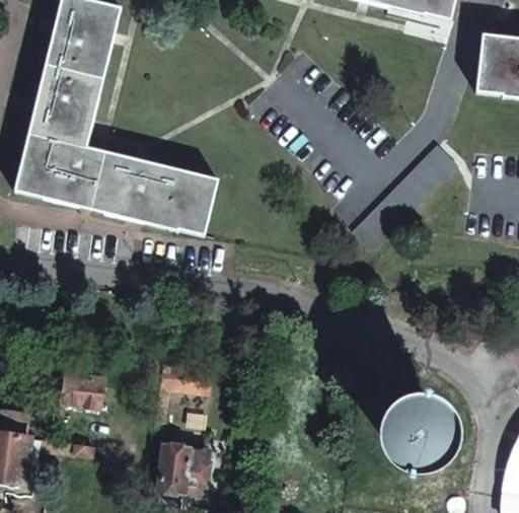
[(176,224),(203,231),(216,177),(84,144),(119,6),(95,0),(372,0),(422,12),(423,10),(449,16),(452,0),(60,0),(14,188),(175,228),(176,224)]
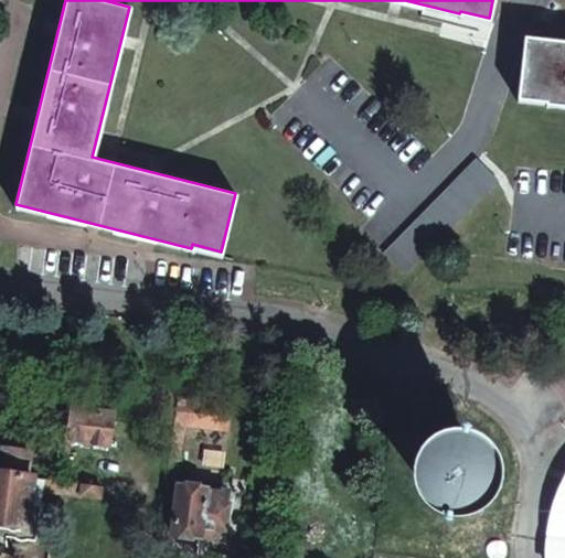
[(564,41),(524,36),(518,96),(546,99),(545,103),(564,104),(564,41)]
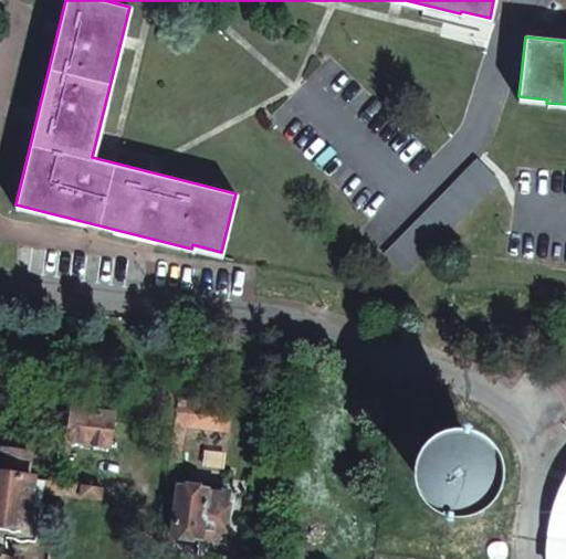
[(496,173),(474,154),(381,248),(404,269),(496,173)]
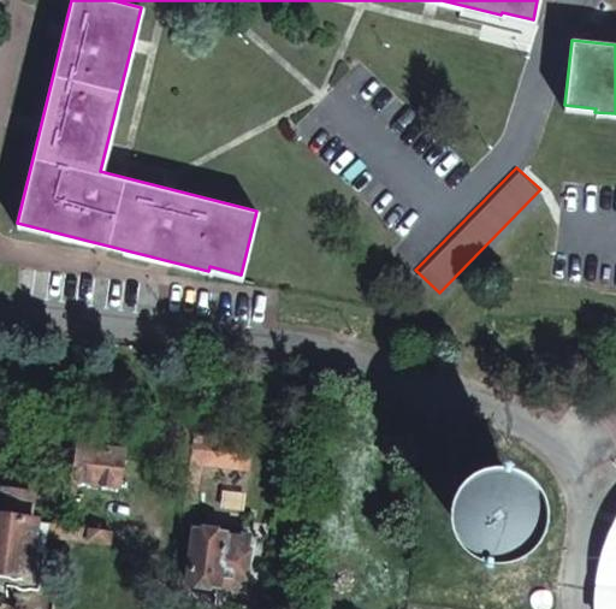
[(188,469),(182,512),(191,514),(200,456),(248,462),(250,436),(212,431),(213,421),(195,419),(188,469)]
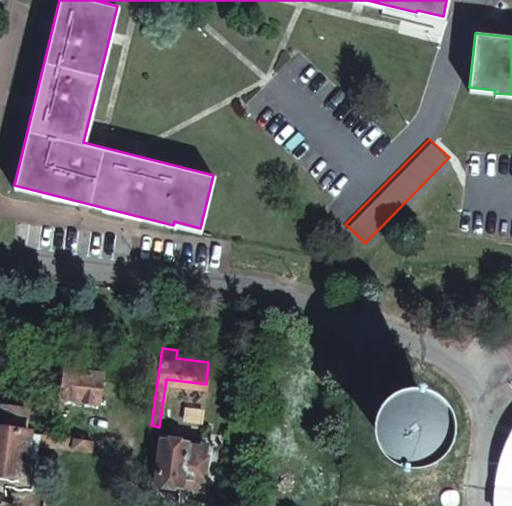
[(104,370),(65,364),(60,392),(98,399),(104,370)]
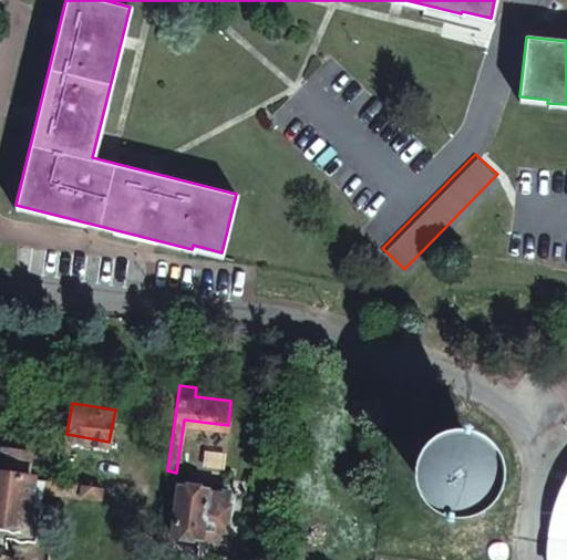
[(41,501),(42,488),(44,475),(27,473),(31,448),(0,443),(0,520),(27,525),(29,500),(41,501)]
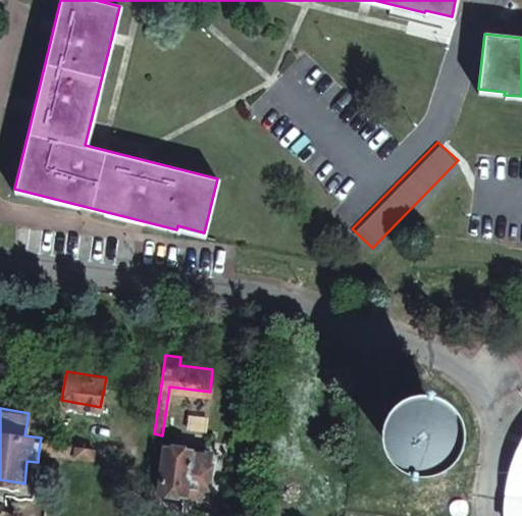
[(445,445),(446,440),(446,435),(445,430),(442,426),(439,422),(436,419),(432,416),(428,414),(423,413),(419,413),(414,414),(410,415),(406,418),(402,421),(399,425),(397,429),(396,433),(396,439),(396,444),(398,448),(400,452),(403,456),(407,459),(411,461),(415,462),(420,463),(424,463),(429,461),(433,459),(437,457),(440,453),(444,449),(445,445)]
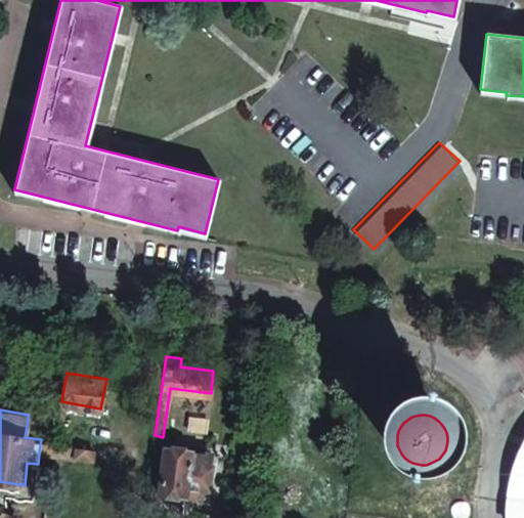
[(523,517),(523,433),(523,434),(514,457),(510,472),(504,506),(504,517),(523,517)]
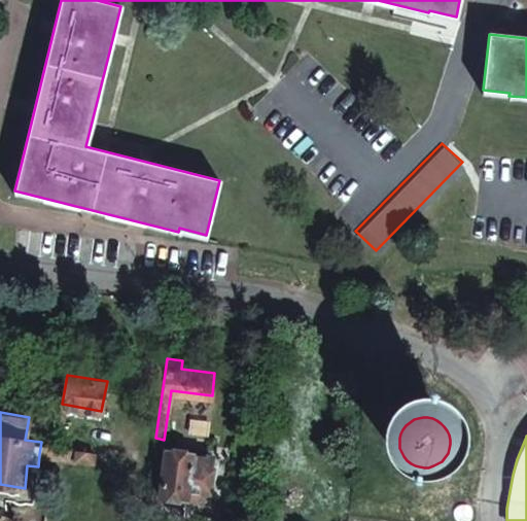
[(39,454),(55,456),(56,444),(41,442),(39,454)]
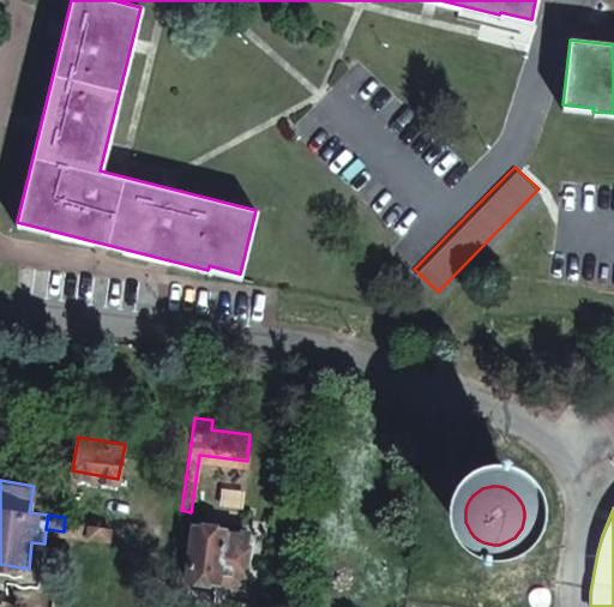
[(65,517),(64,532),(107,536),(109,523),(65,517)]
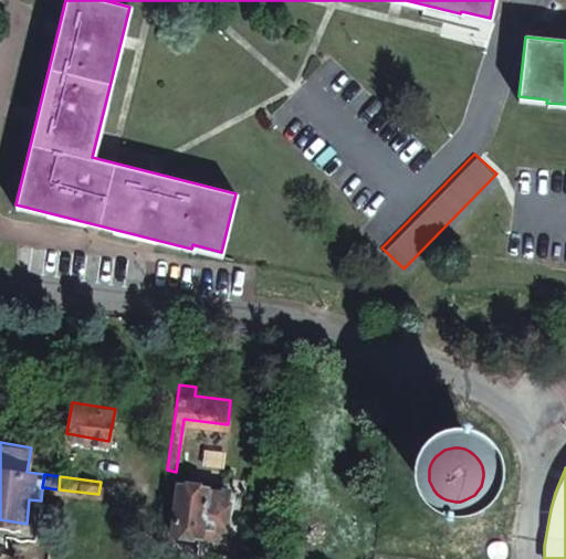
[(228,487),(178,481),(170,529),(197,533),(198,524),(222,527),(228,487)]
